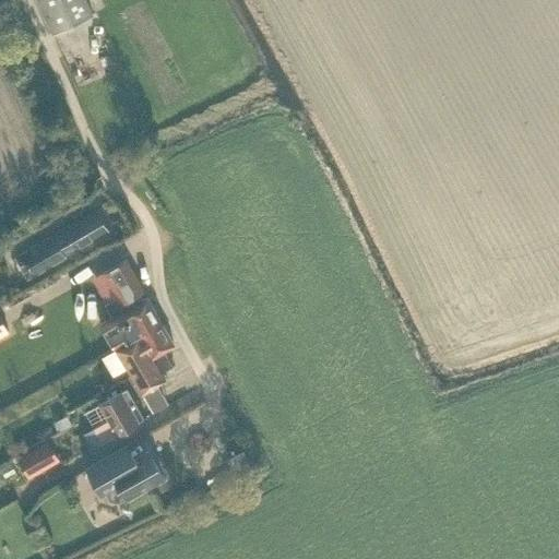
[(92,13),(85,0),(37,0),(52,32),(92,13)]
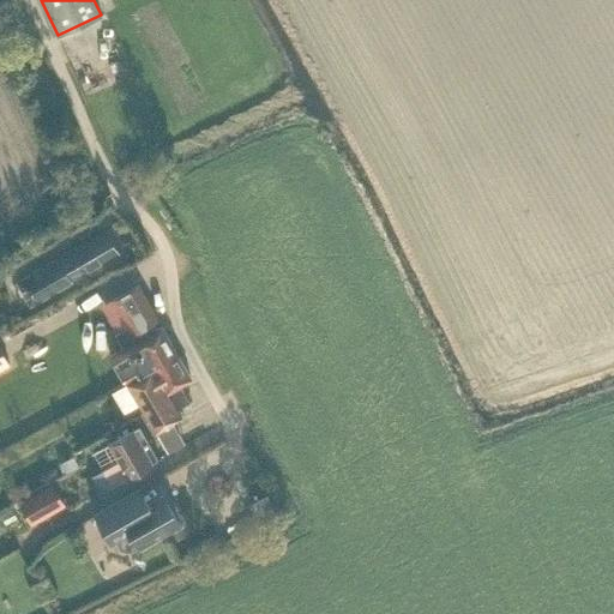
[(118,252),(104,230),(74,246),(74,247),(58,257),(16,281),(29,304),(71,280),(118,252)]
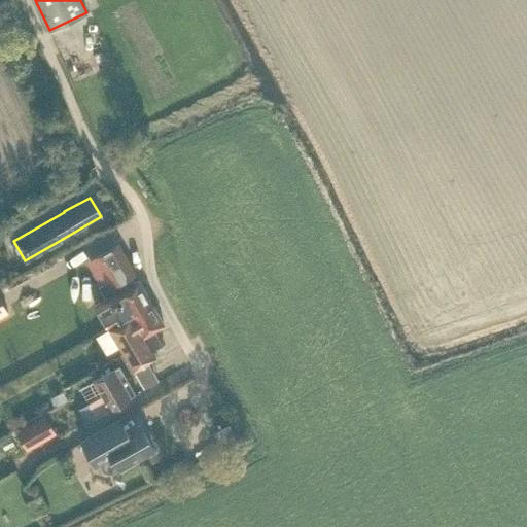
[(105,297),(93,305),(107,327),(117,321),(130,314),(150,302),(138,280),(133,283),(129,276),(134,273),(118,245),(95,258),(108,281),(98,286),(105,297)]
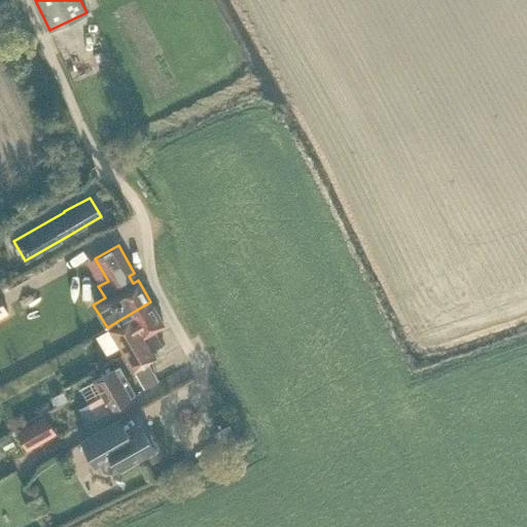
[(130,316),(108,329),(133,371),(154,357),(150,351),(162,345),(153,330),(164,324),(150,302),(130,314),(130,316)]
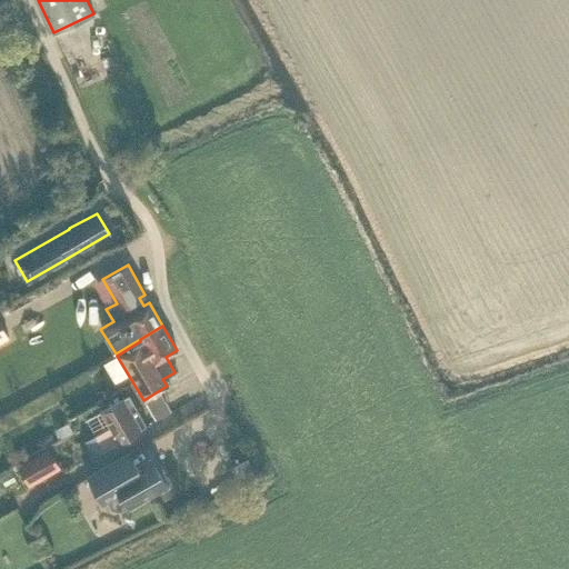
[(109,427),(96,433),(103,449),(139,429),(139,428),(145,425),(138,413),(128,395),(100,411),(109,427)]
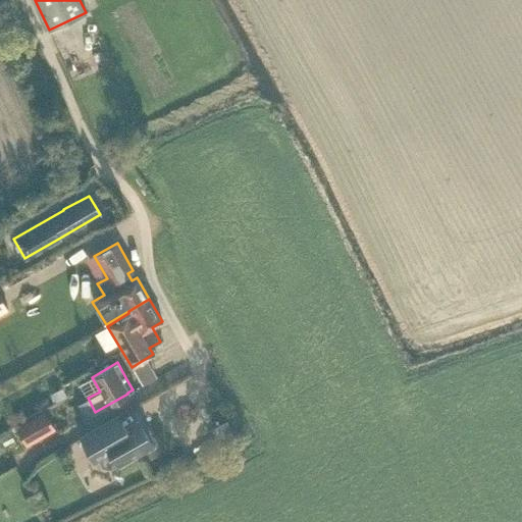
[(88,398),(86,399),(77,404),(85,417),(95,412),(88,398)]
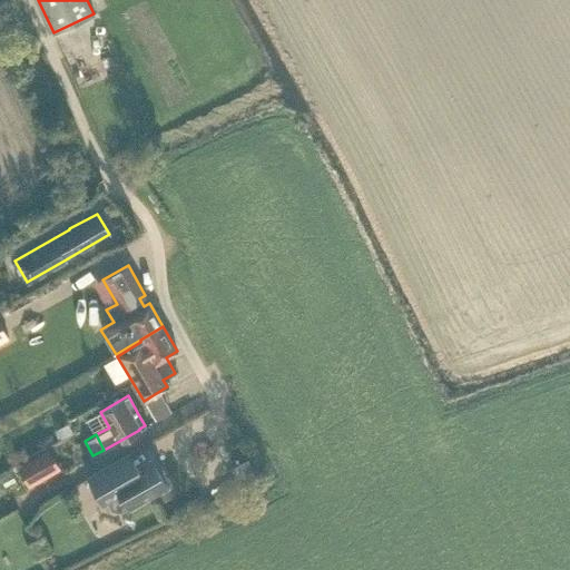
[(48,449),(16,467),(28,487),(60,469),(48,449)]
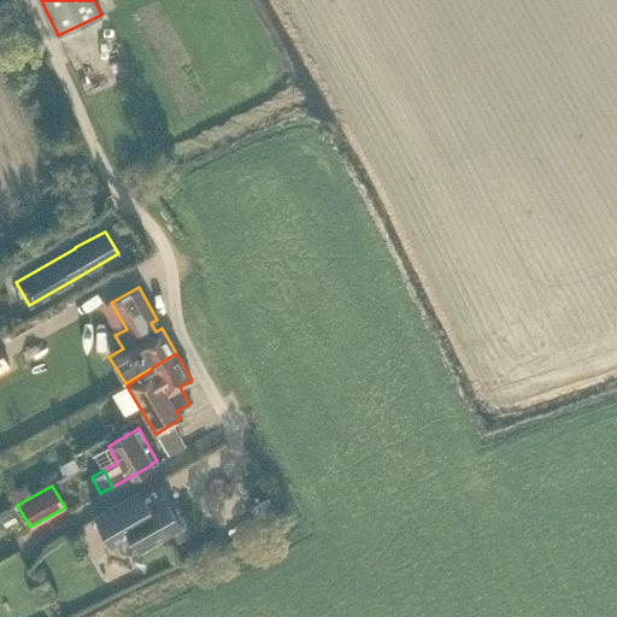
[(94,517),(110,546),(116,544),(119,551),(130,553),(137,548),(137,551),(180,527),(163,498),(148,506),(140,491),(94,517)]
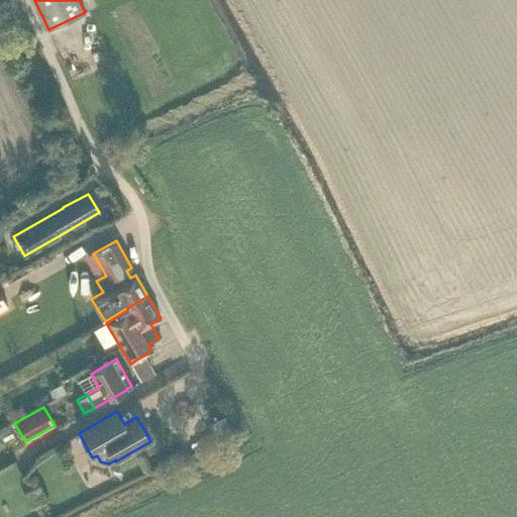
[(224,418),(208,426),(213,437),(229,429),(224,418)]
